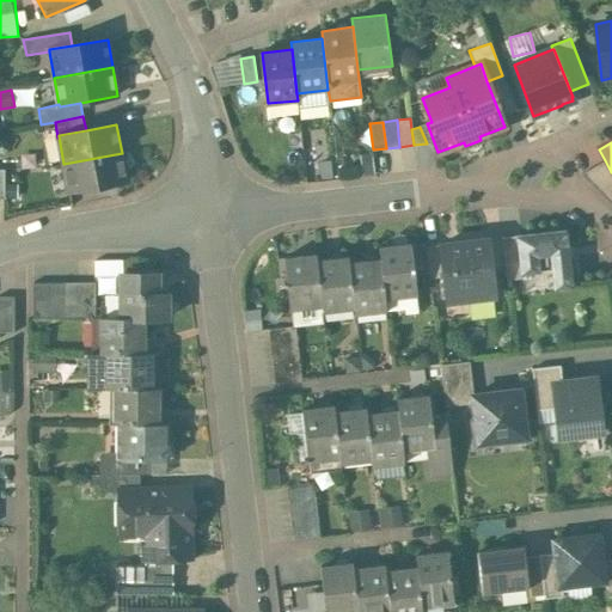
[(122,153),(63,164),(69,193),(127,182),(122,153)]
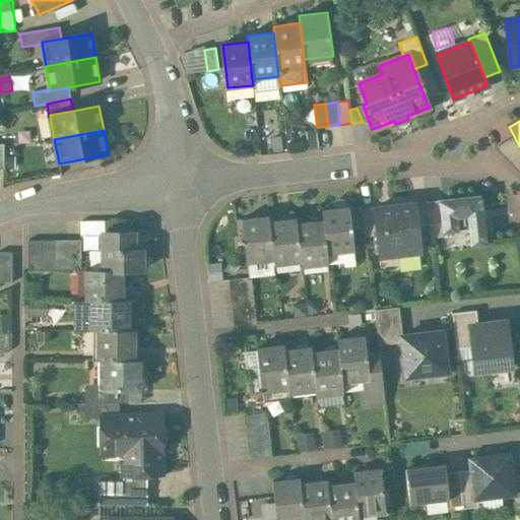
[(519,146),(514,136),(494,147),(519,173),(519,146)]
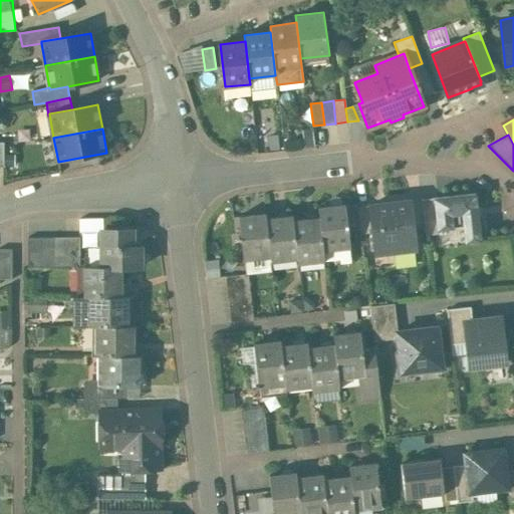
[(475,193),(434,198),(438,230),(463,227),(465,243),(481,241),(475,193)]
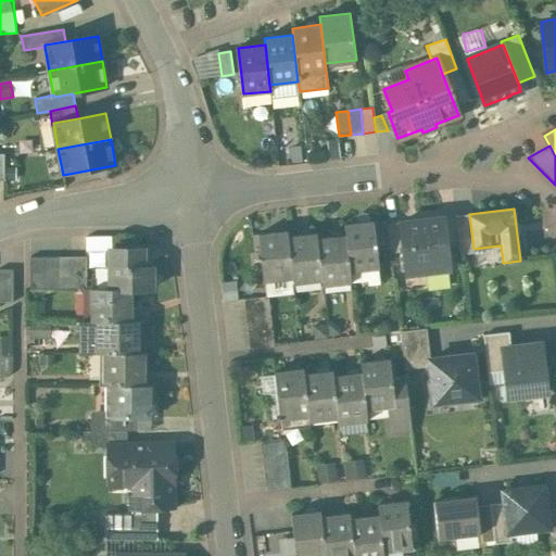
[(469,214),(456,216),(459,244),(460,254),(474,253),(474,249),(469,214)]
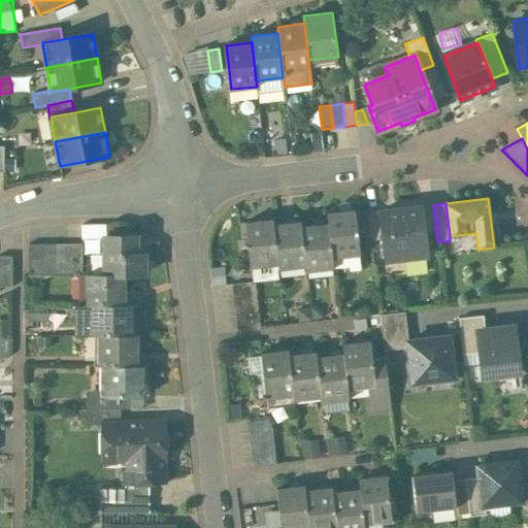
[(433,205),(421,206),(424,233),(436,232),(433,205)]
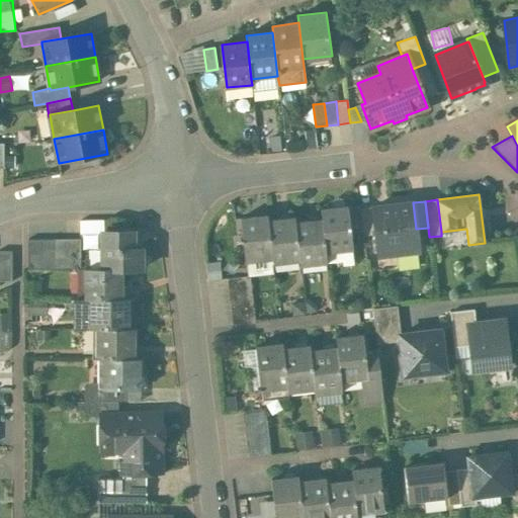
[(413,202),(372,207),(375,234),(378,255),(418,251),(416,229),(413,202)]
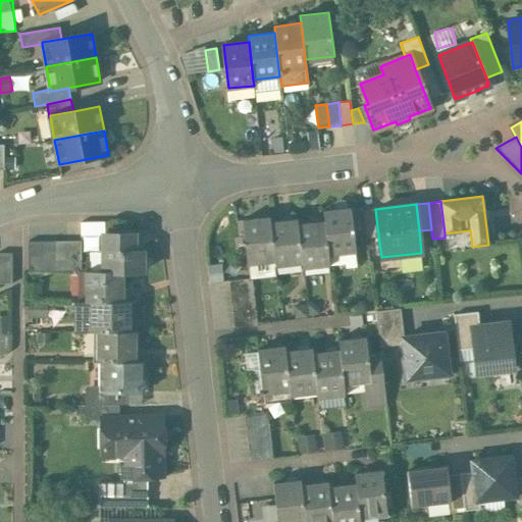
[(351,207),(323,210),(323,218),(328,255),(329,255),(328,251),(354,248),(355,252),(356,252),(351,207)]
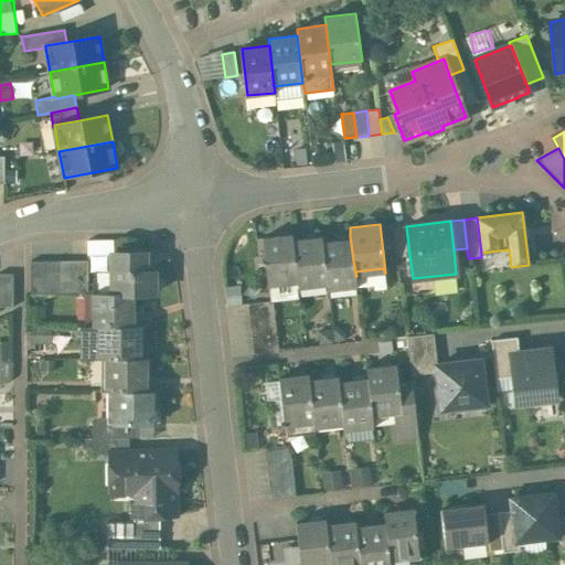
[(406,226),(393,227),(396,257),(409,255),(406,226)]
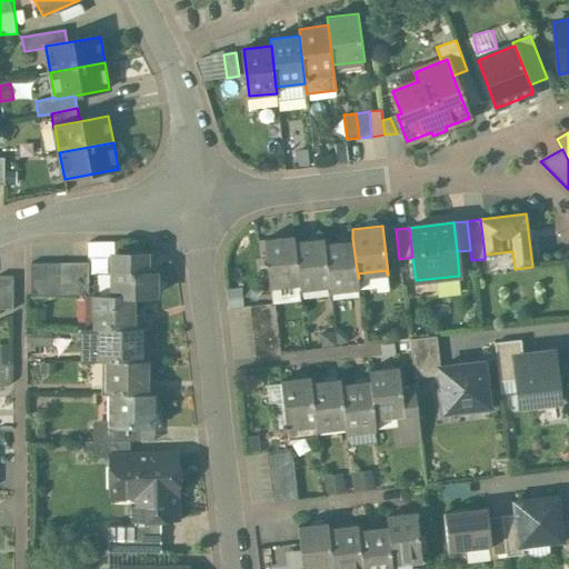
[(293,235),(263,238),(268,280),(298,277),(293,240),(293,235)]
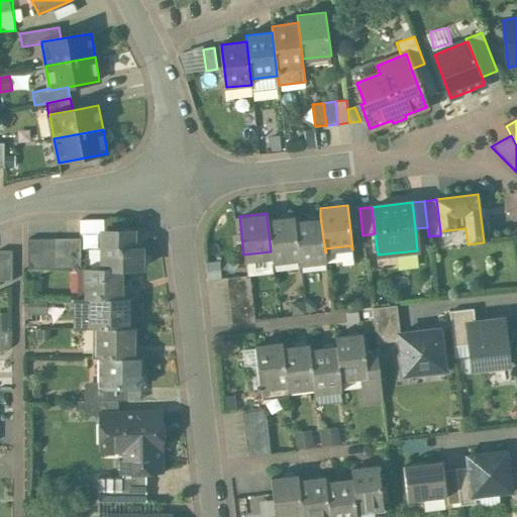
[(294,215),(267,218),(271,251),(273,264),(299,261),(294,219),(294,215)]
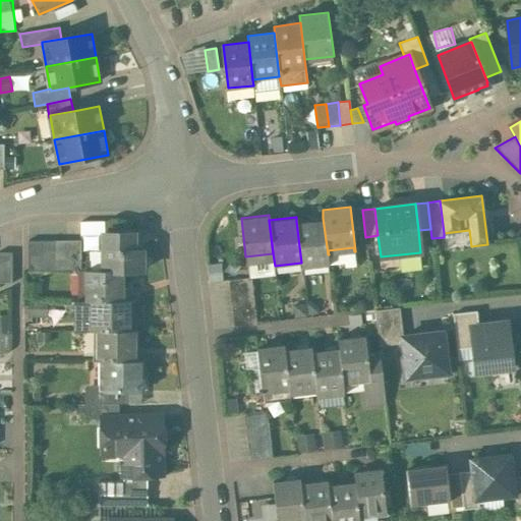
[(323,218),(296,221),(301,263),(301,268),(329,265),(329,264),(328,254),(323,218)]
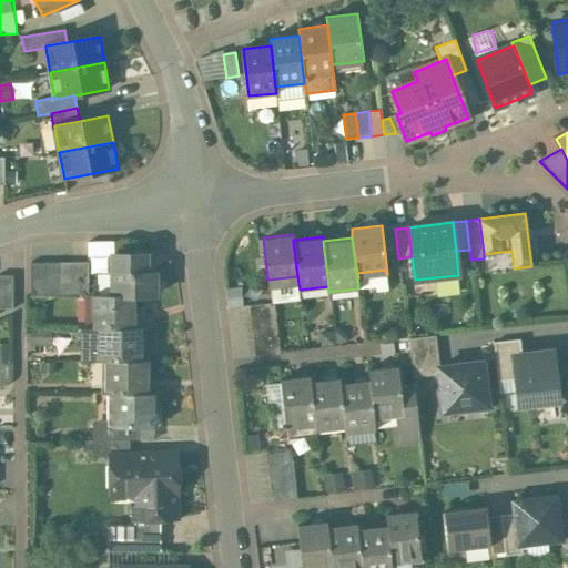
[(113,242),(88,242),(88,256),(112,256),(112,254),(113,254),(113,242)]
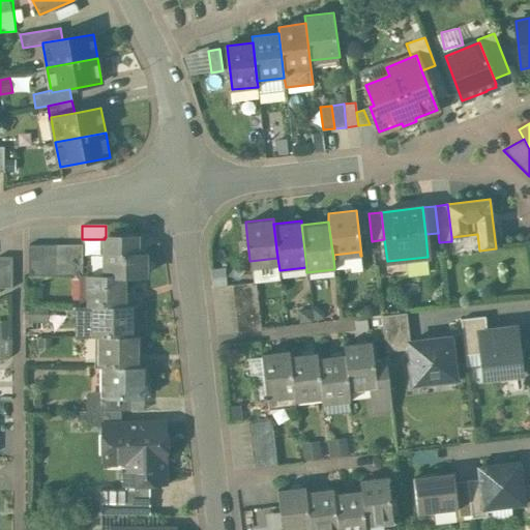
[(106,237),(105,237),(105,239),(105,275),(125,275),(144,275),(144,256),(136,256),(136,237),(106,237)]
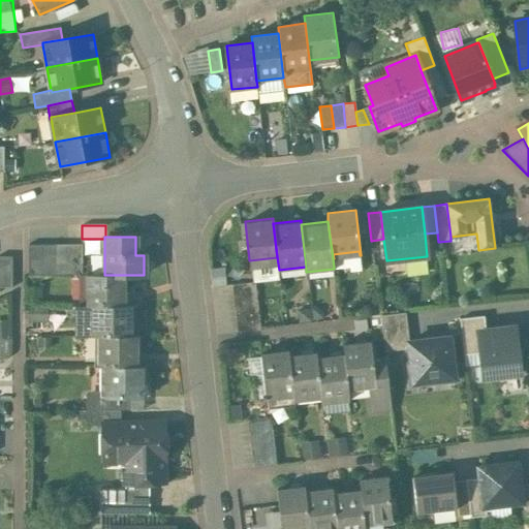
[(41,243),(29,243),(29,276),(42,276),(41,243)]
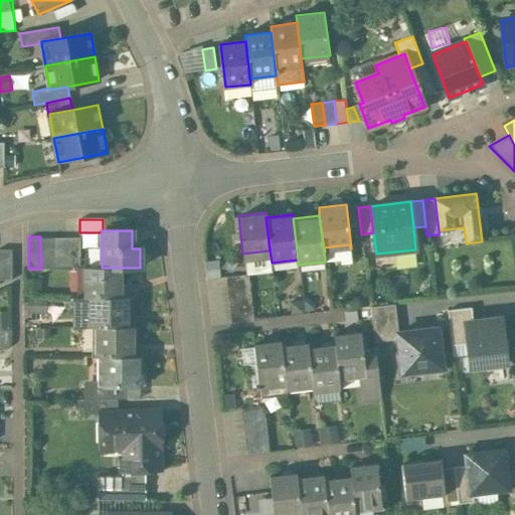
[(53,236),(40,236),(41,269),(54,269),(53,236)]
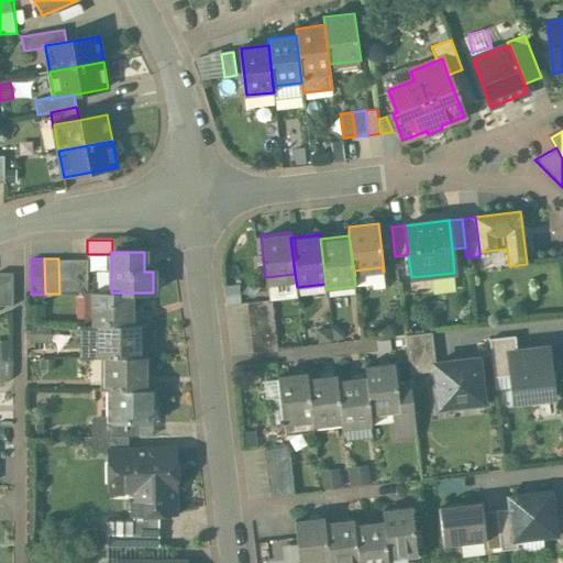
[(73,258),(58,258),(59,294),(73,294),(73,258)]
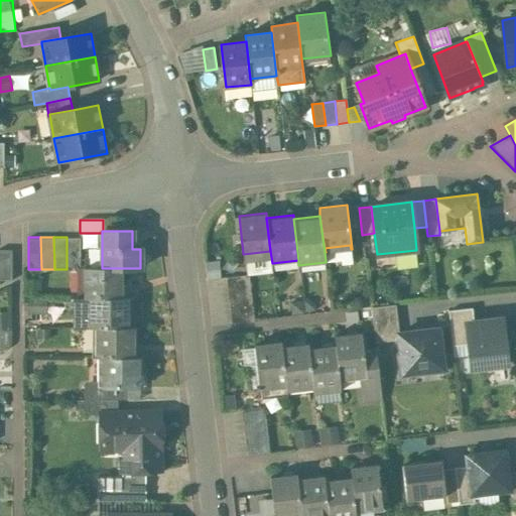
[(80,237),(67,237),(67,269),(81,268),(80,237)]
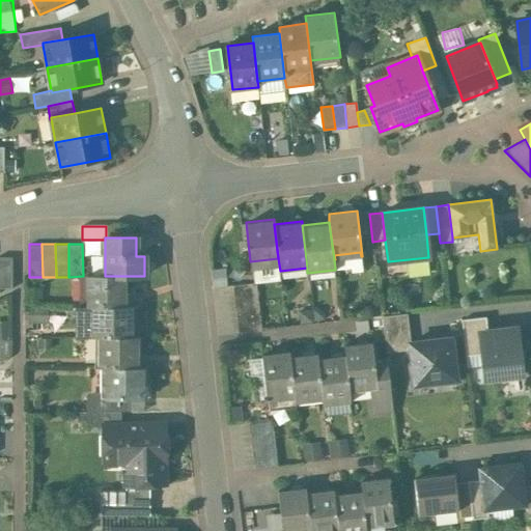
[(360,252),(334,255),(335,259),(334,259),(335,269),(341,269),(358,261),(361,261),(361,256),(360,252)]
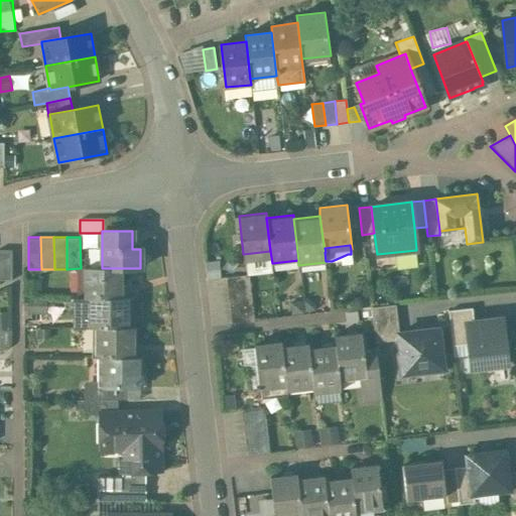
[(11,250),(0,250),(0,280),(12,281),(11,250)]
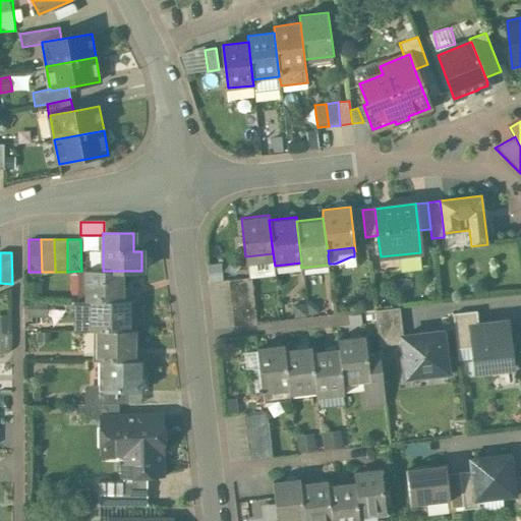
[(103,271),(84,271),(84,301),(123,301),(123,271),(103,271)]
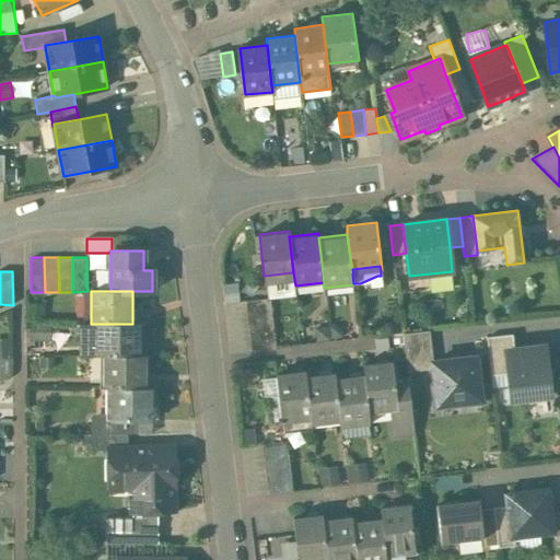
[(91,324),(80,324),(80,356),(105,356),(139,356),(139,324),(132,324),(91,324)]
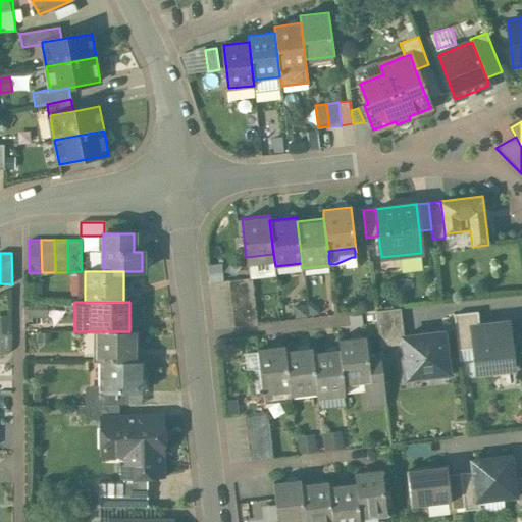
[(400,308),(375,311),(379,347),(404,344),(403,336),(404,336),(400,308)]
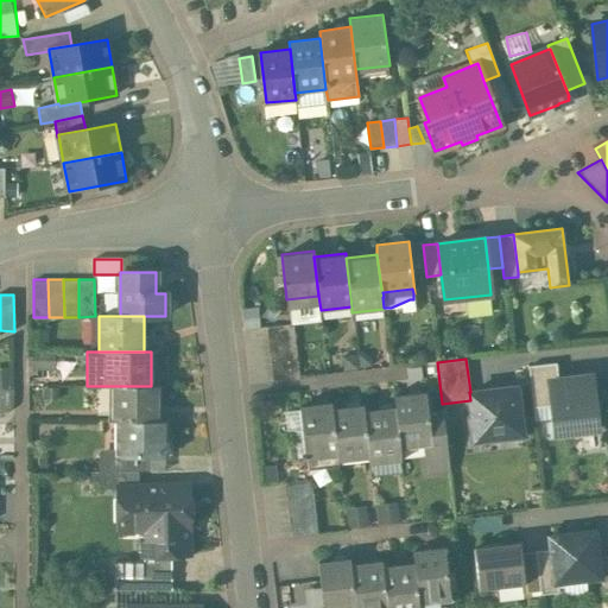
[(556,363),(529,366),(533,407),(552,405),(549,380),(558,379),(556,363)]
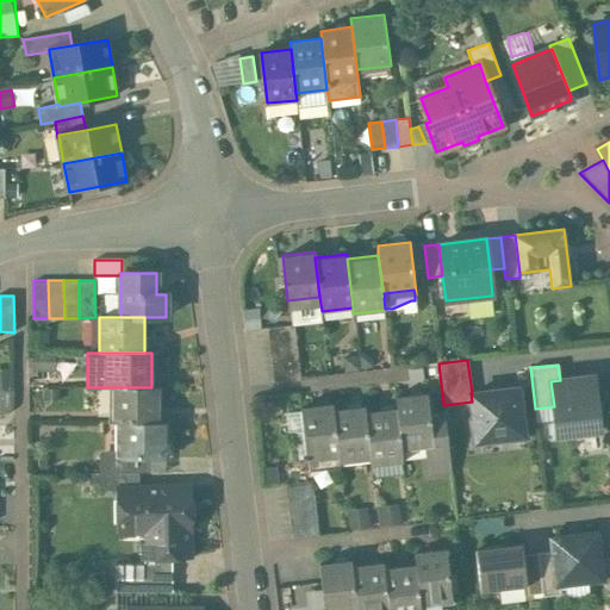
[(0,408),(11,409),(12,367),(0,367),(0,408)]
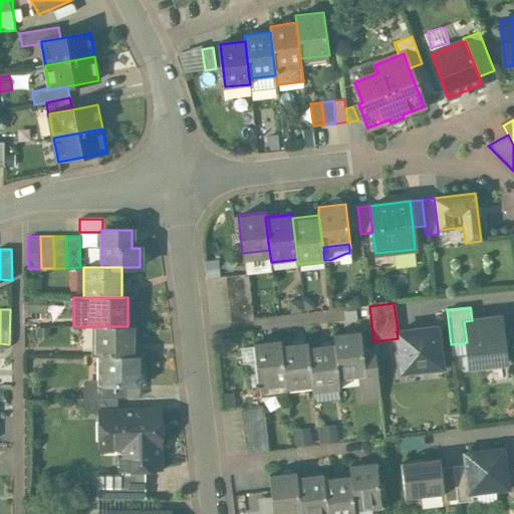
[(472,320),(464,321),(467,342),(470,367),(505,363),(500,317),(472,320)]
